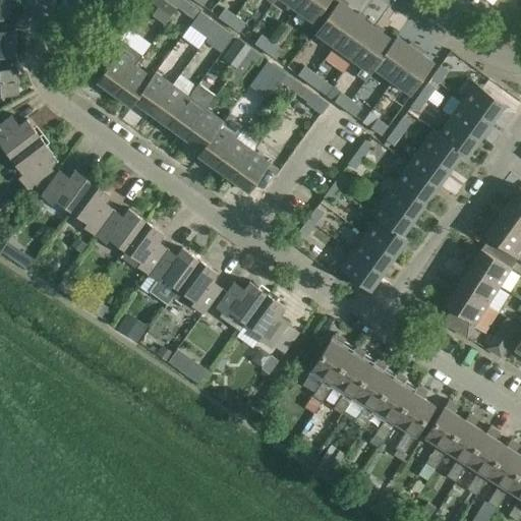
[(0,0),(0,18),(6,18),(14,18),(12,0),(0,0)]
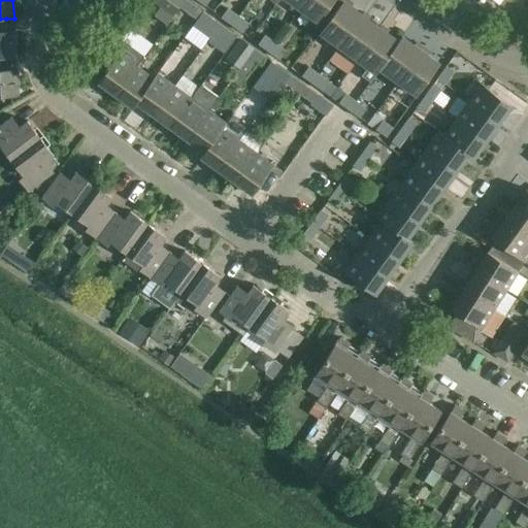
[(197,8),(186,0),(185,0),(180,6),(192,14),(197,8)]
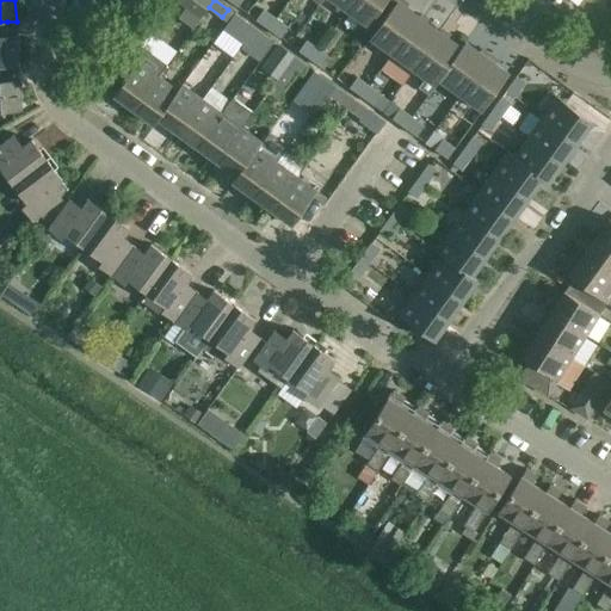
[(329,0),(345,11),(353,0),(329,0)]
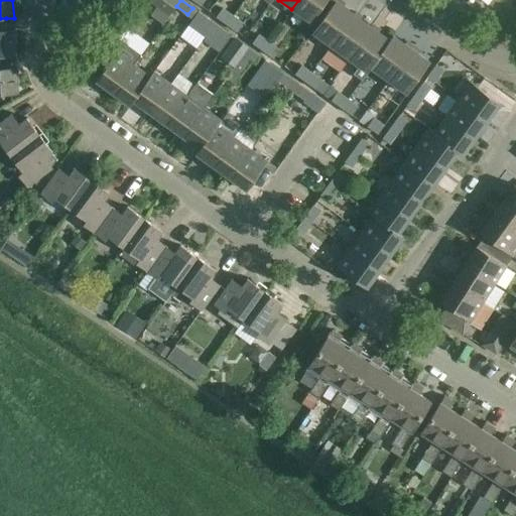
[(298,0),(291,9),(310,23),(327,0),(298,0)]
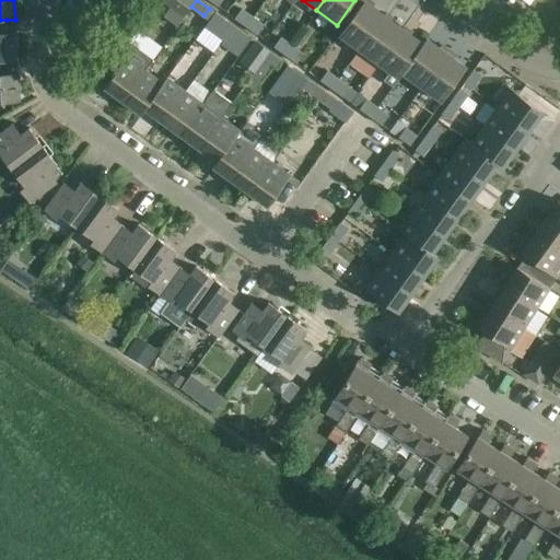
[(338,36),(359,50),(384,15),(364,1),(338,36)]
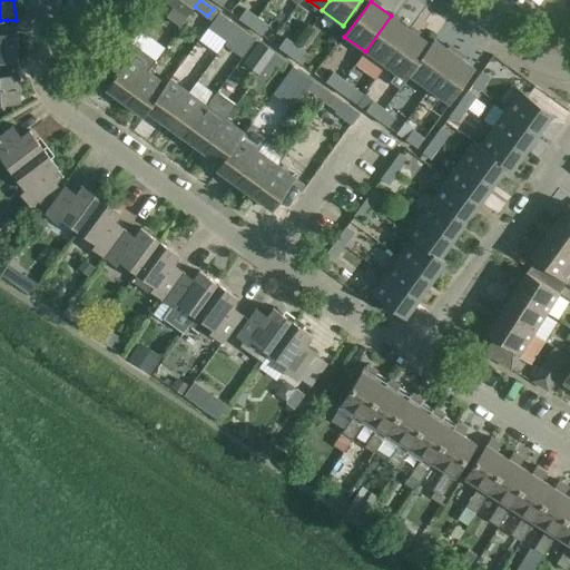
[(239,19),(251,27),(257,17),(246,9),(239,19)]
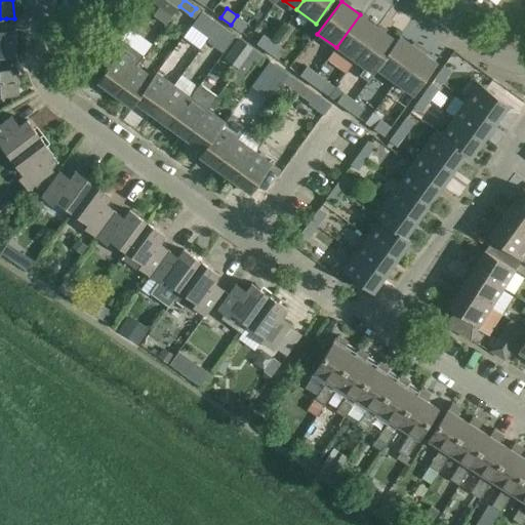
[(196,18),(191,26),(208,38),(213,32),(218,24),(201,11),(196,18)]
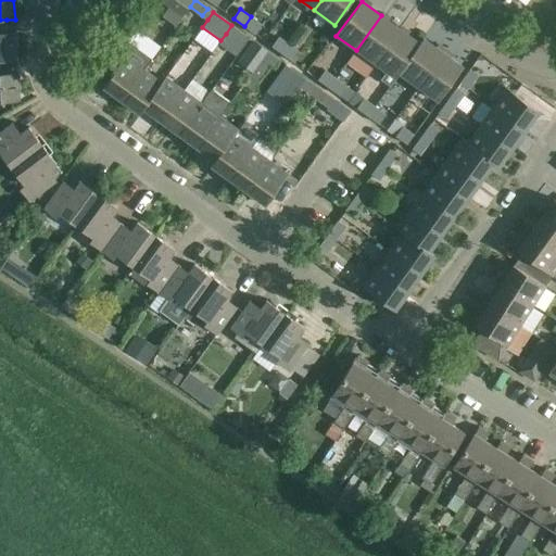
[(381,15),(356,50),(376,64),(401,29),(381,15)]
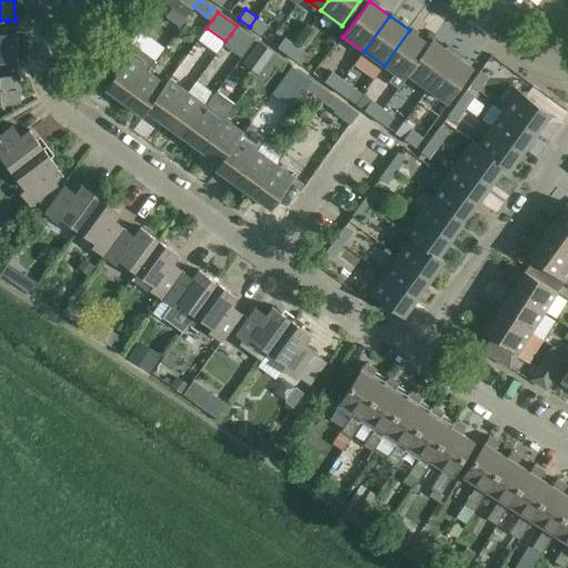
[(267,24),(256,17),(250,27),(261,34),(267,24)]
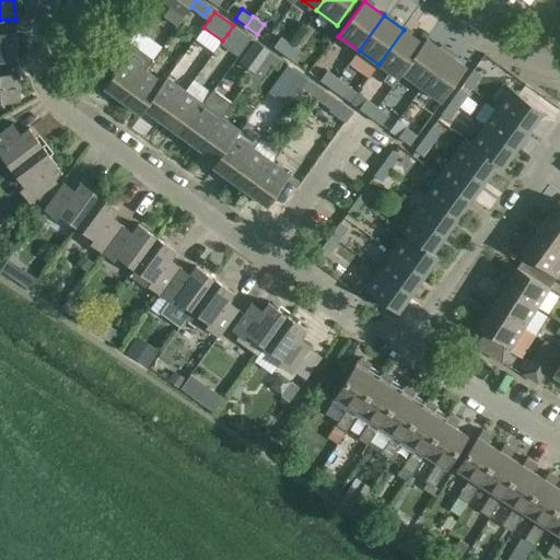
[(0,61),(18,60),(15,33),(7,33),(7,20),(0,20),(0,61)]
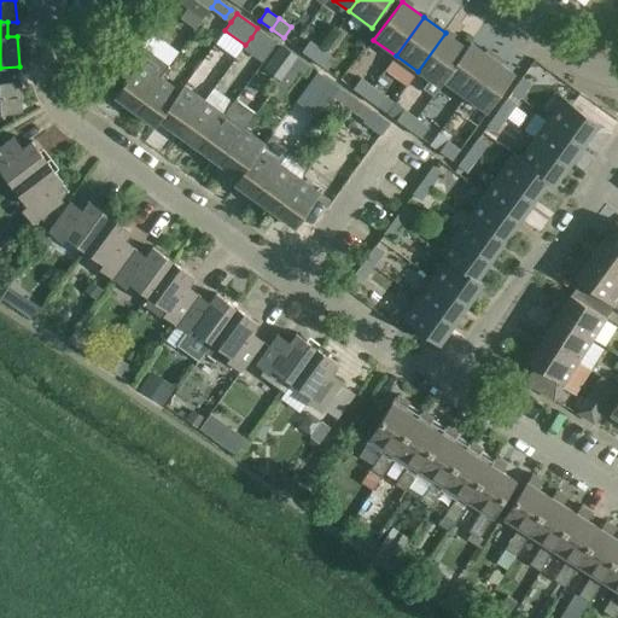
[(272,39),(257,28),(251,38),(266,47),(272,39)]
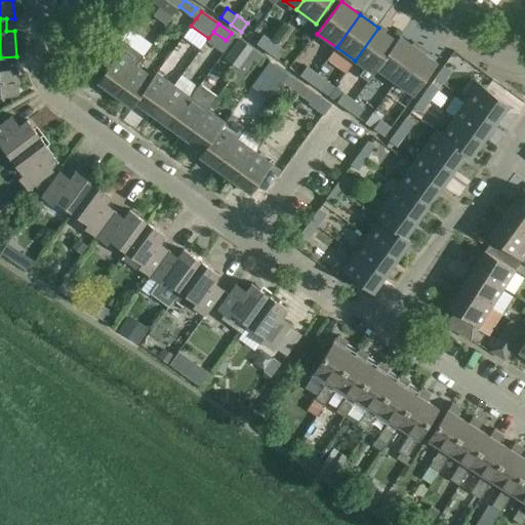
[(397,41),(378,28),(355,61),(365,68),(360,75),(367,81),(376,69),(397,41)]
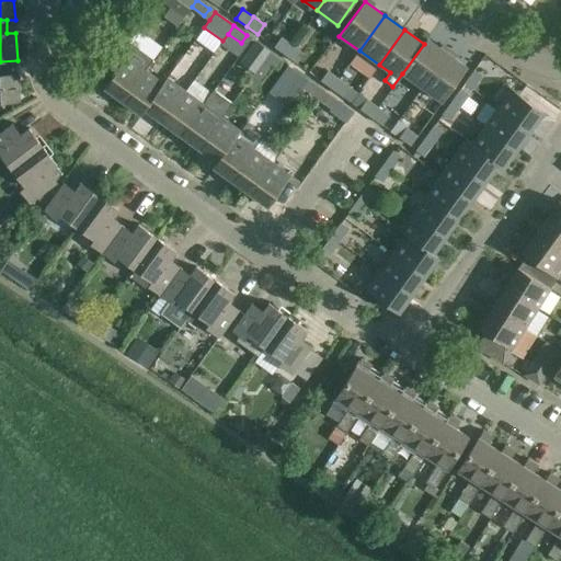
[(285,55),(293,45),(281,36),(273,46),(285,55)]
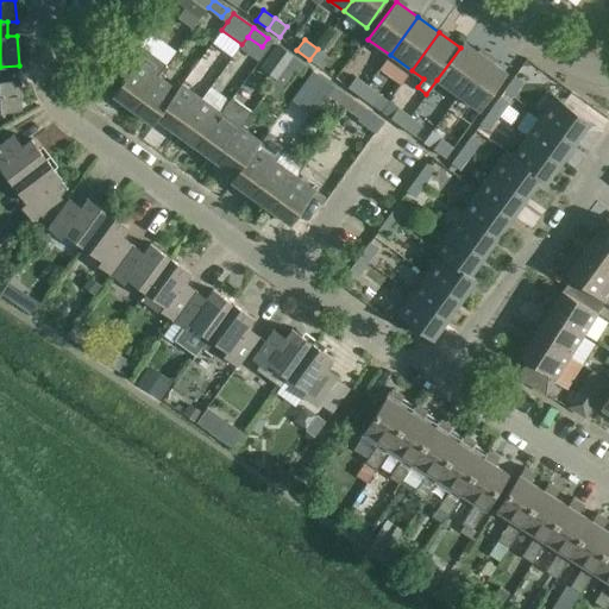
[(464,42),(460,48),(437,80),(458,95),(485,57),(464,42)]
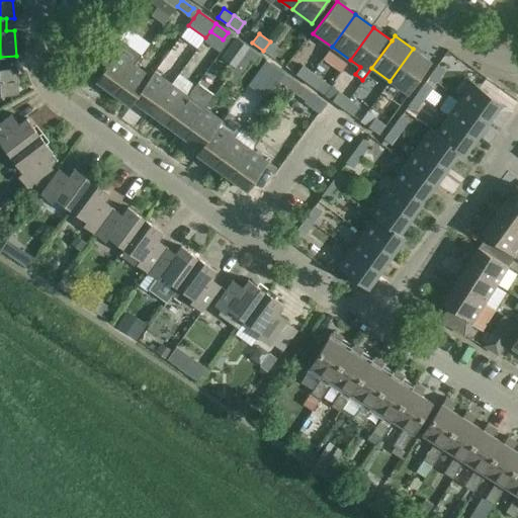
[(249,47),(238,38),(224,57),(235,65),(249,47)]
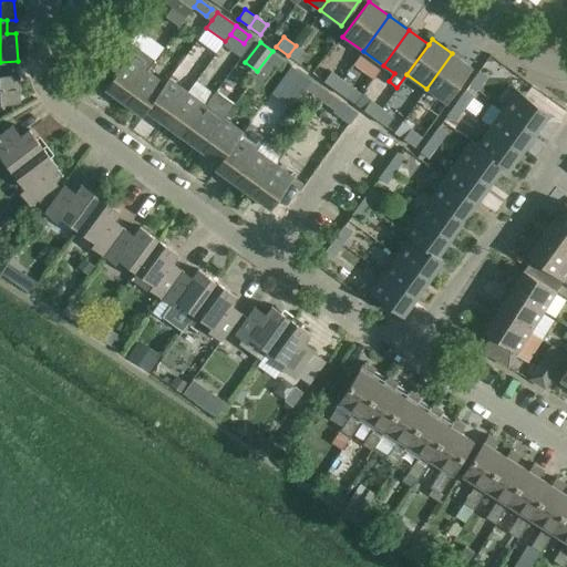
[(296,45),(288,55),(299,64),(307,53),(296,45)]
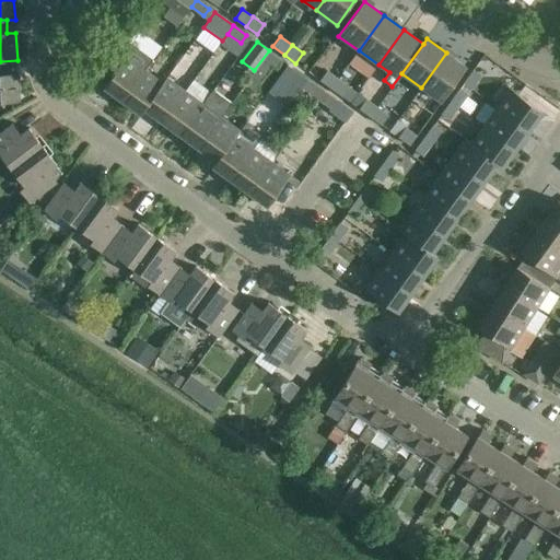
[(282,60),(270,50),(245,84),(255,91),(272,67),(276,69),(282,60)]
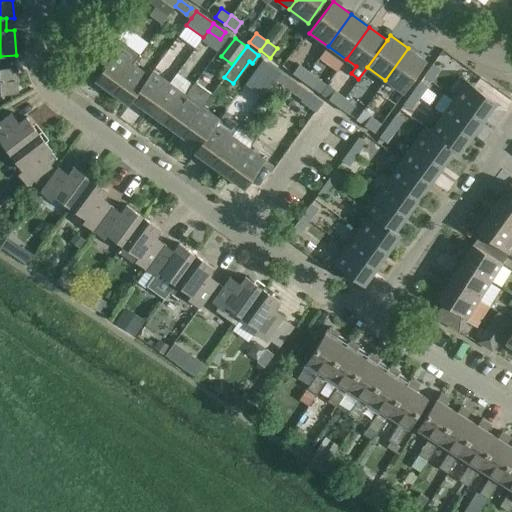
[(408,48),(385,80),(403,94),(426,62),(408,48)]
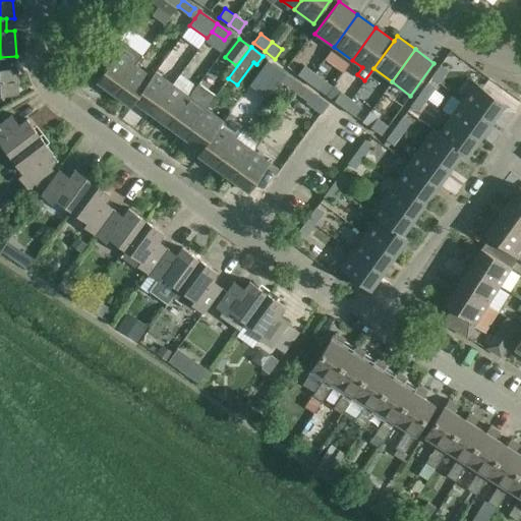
[(114,95),(135,65),(118,53),(97,81),(114,95)]
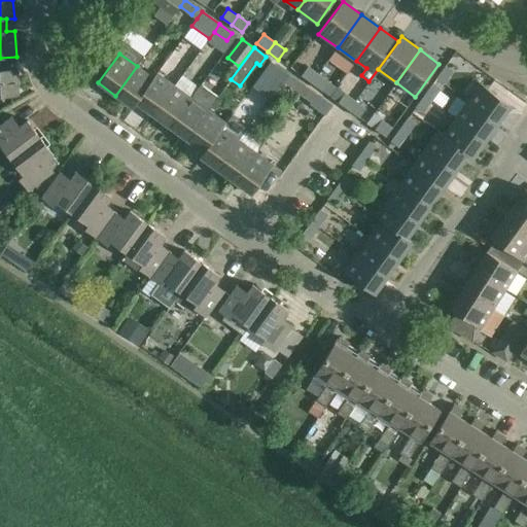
[(282,80),(287,73),(276,65),(271,72),(282,80)]
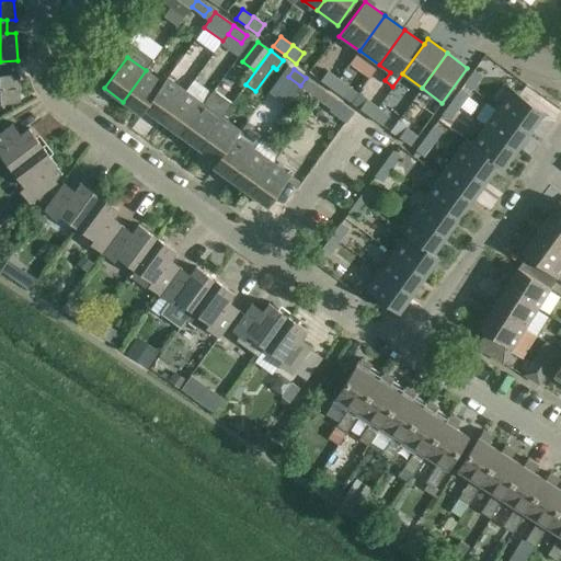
[(163,83),(146,70),(123,102),(140,115),(145,110),(163,83)]
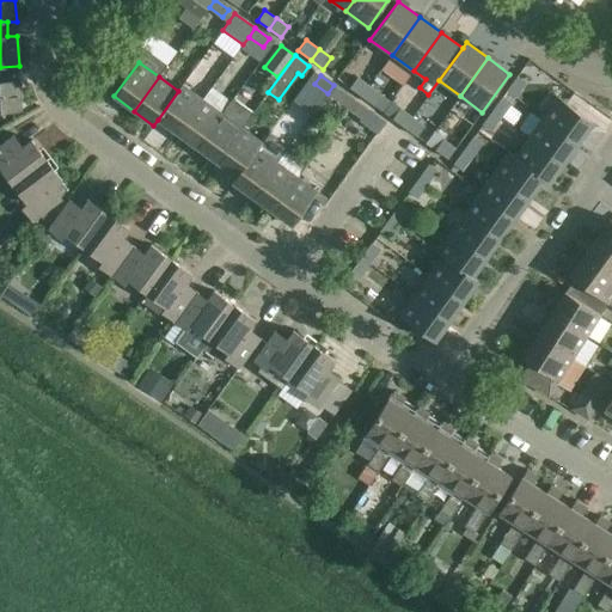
[(350,87),(362,97),(369,86),(357,77),(350,87)]
